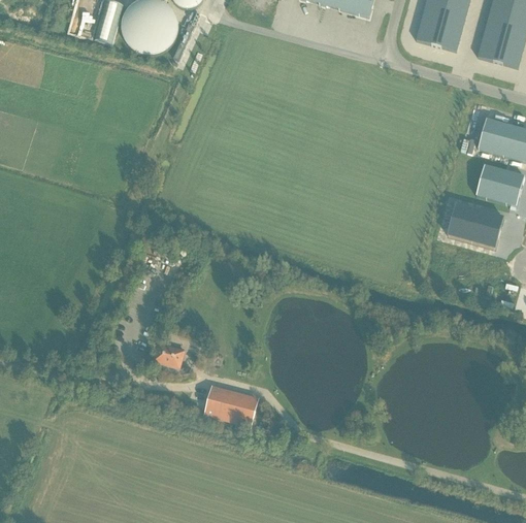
[(123,5),(106,0),(95,38),(111,43),(123,5)]
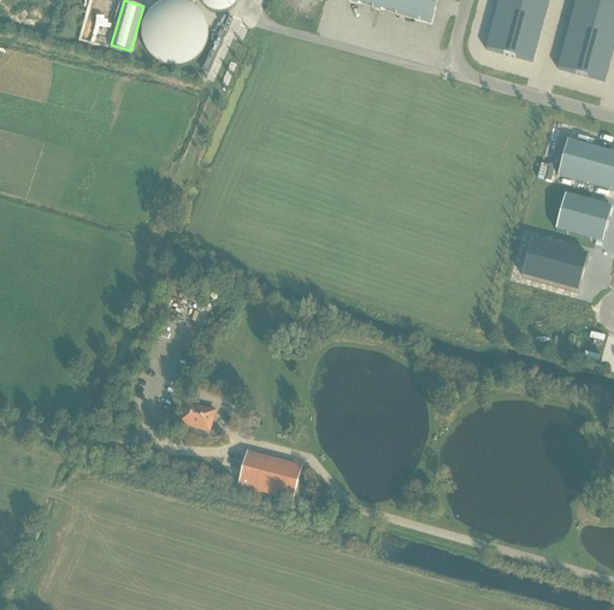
[(362,0),(429,18),(434,0),(362,0)]
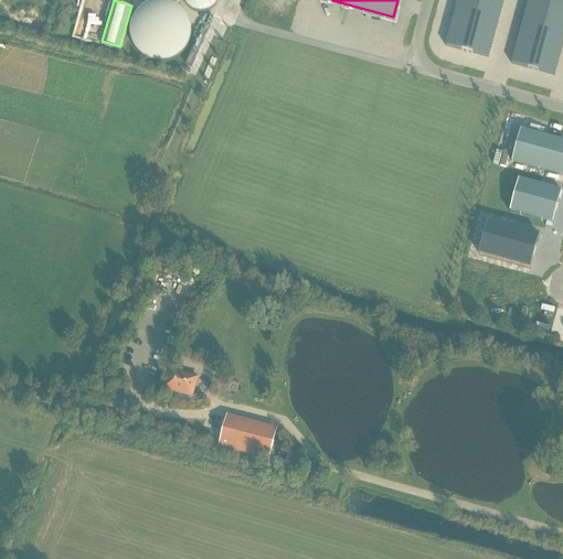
[(455,0),(444,41),(487,52),(501,0),(455,0)]
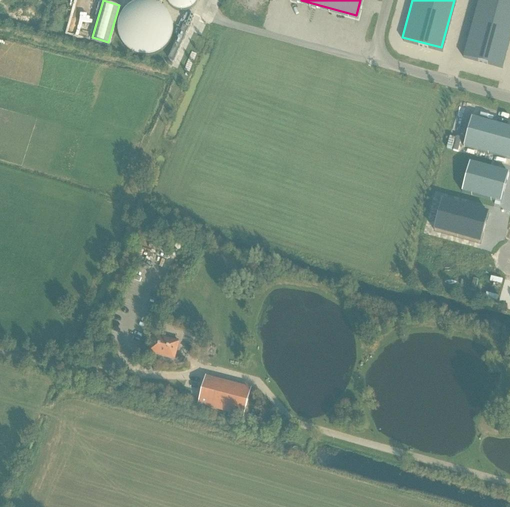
[(479,0),(464,55),(503,66),(509,39),(509,0),(479,0)]
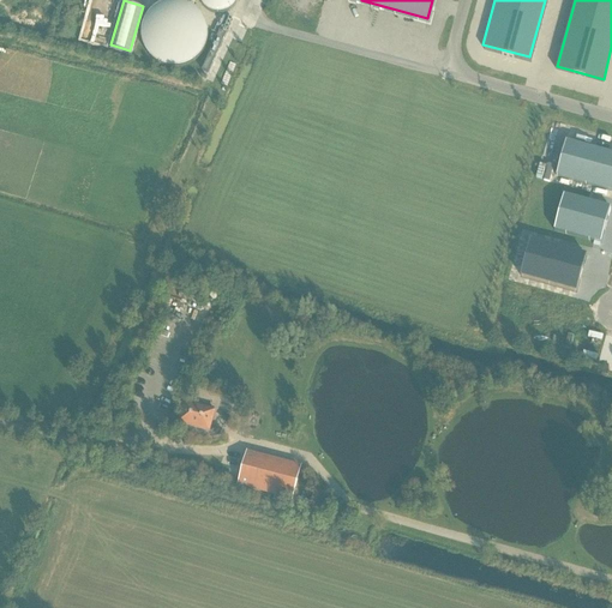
[(555,170),(611,186),(611,148),(564,136),(555,170)]
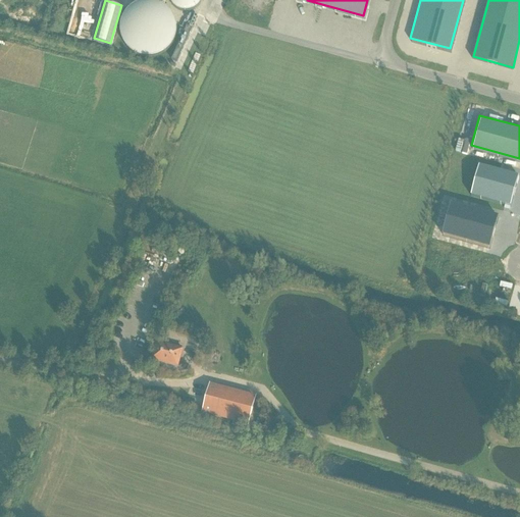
[(517,172),(477,161),(469,192),(509,202),(517,172)]
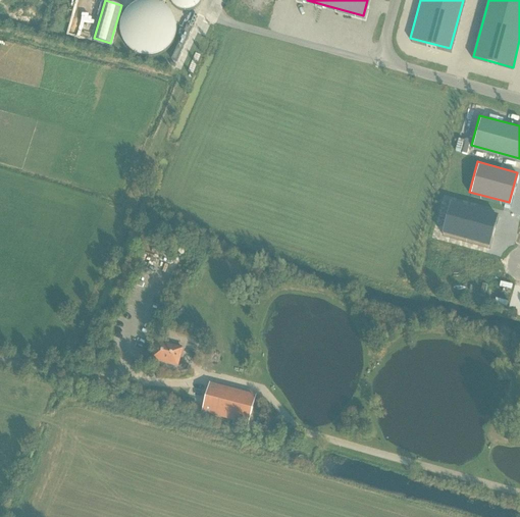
[(450,201),(442,231),(487,244),(496,213),(450,201)]
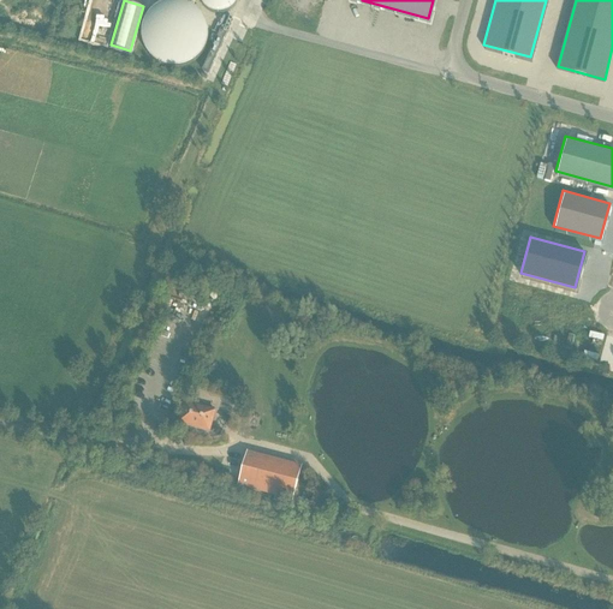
[(170,278),(168,292),(178,293),(180,280),(170,278)]
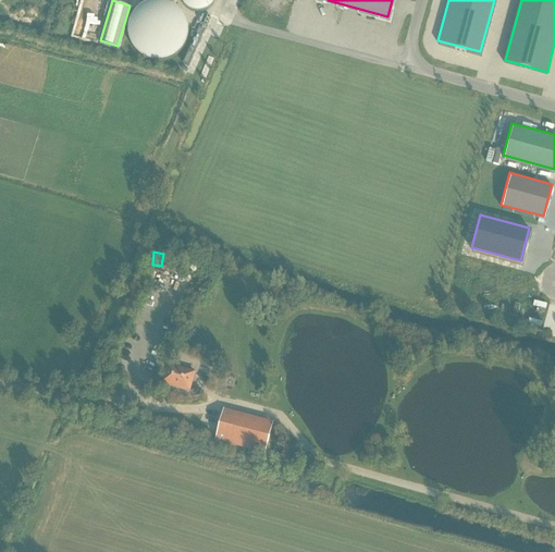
[(187,385),(192,369),(165,362),(161,378),(187,385)]
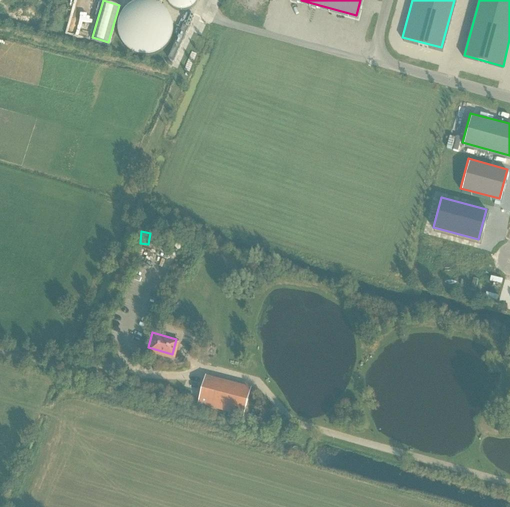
[(248,386),(204,375),(197,399),(242,410),(248,386)]
